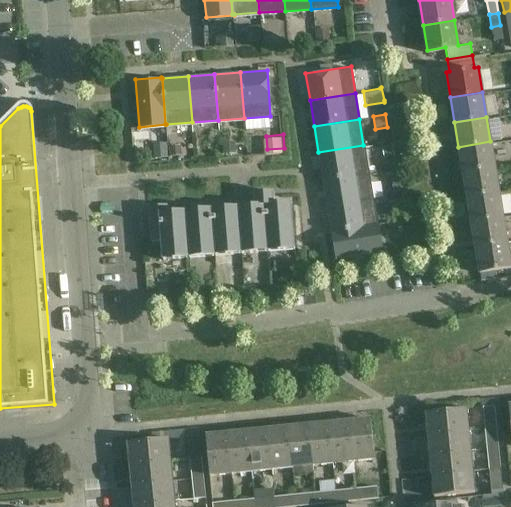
[(394,152),(391,139),(381,141),(383,154),(394,152)]
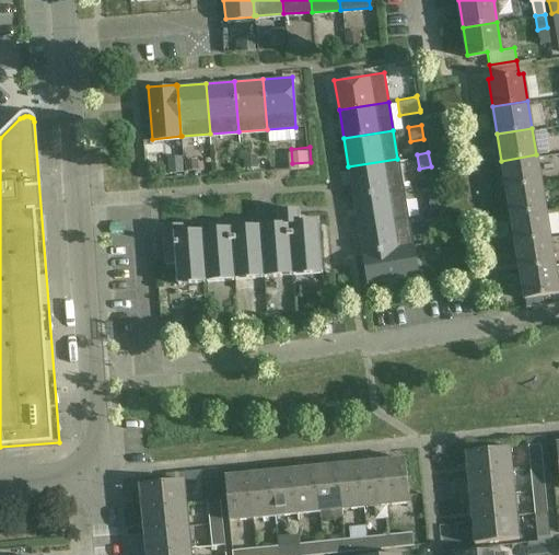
[(536,154),(501,161),(507,187),(540,182),(536,154)]
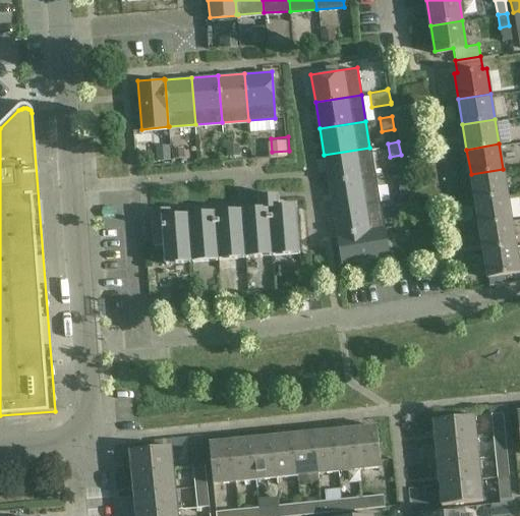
[(324,155),(328,181),(374,174),(369,148),(324,155)]
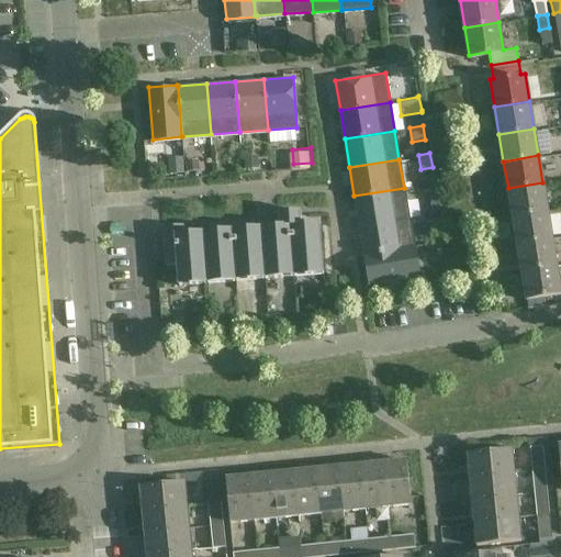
[(542,182),(508,188),(513,215),(547,210),(542,182)]
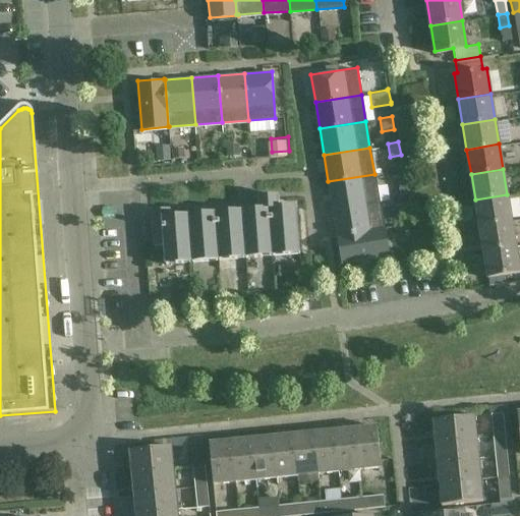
[(328,181),(333,208),(379,201),(374,174),(328,181)]
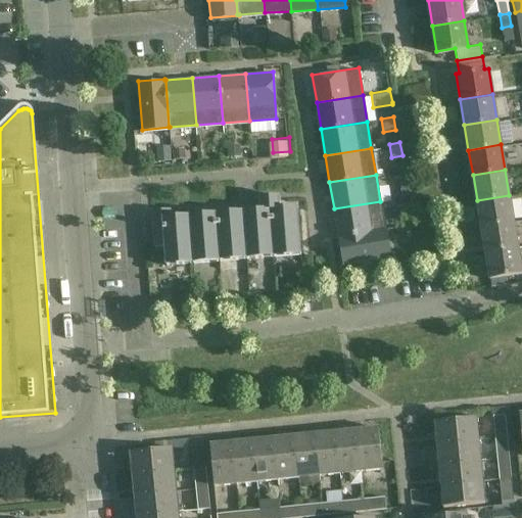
[(279,193),(268,194),(273,254),(300,252),(296,204),(280,206),(279,193)]
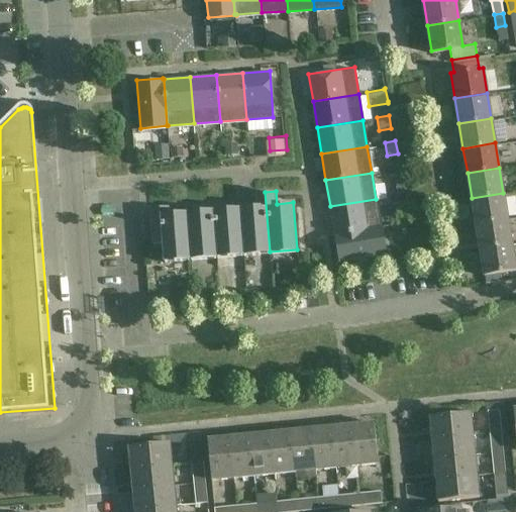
[(243,254),(270,251),(265,192),(255,193),(256,206),(239,207),(243,254)]
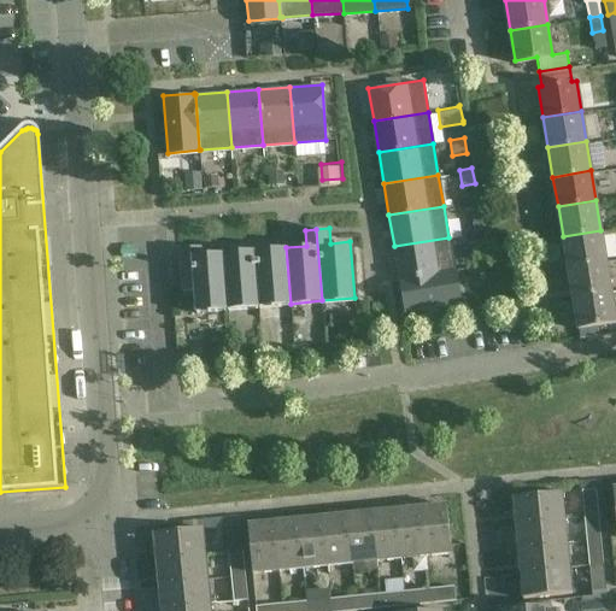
[(600,230),(563,236),(568,266),(605,260),(600,230)]
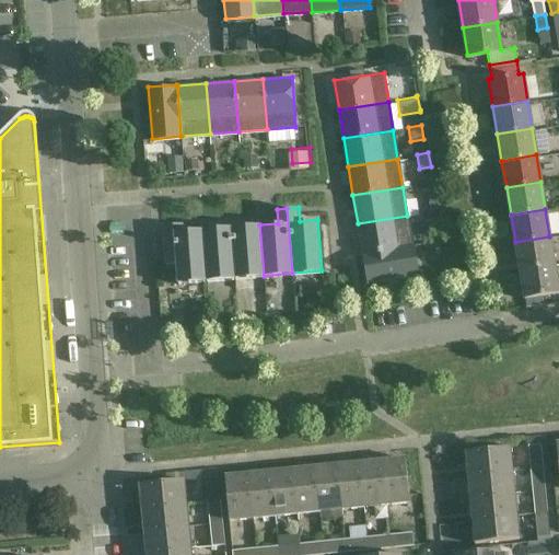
[(411,244),(407,216),(358,223),(362,251),(361,251),(361,253),(411,244)]
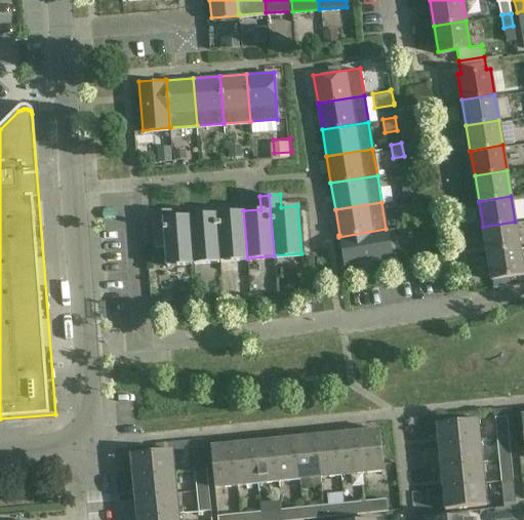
[(166,265),(194,263),(190,214),(172,216),(171,208),(151,209),(154,245),(164,244),(166,265)]
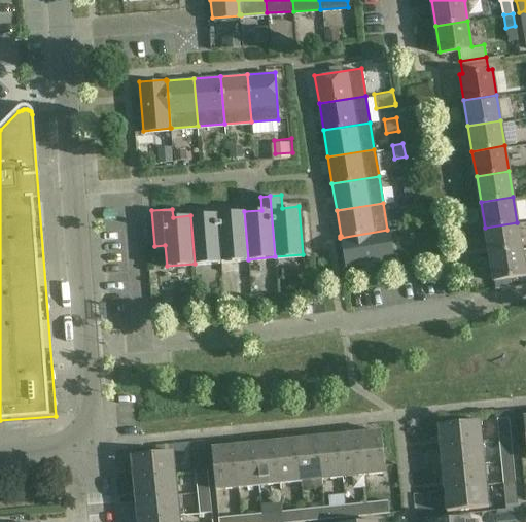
[(248,259),(244,211),(217,213),(221,262),(248,259)]
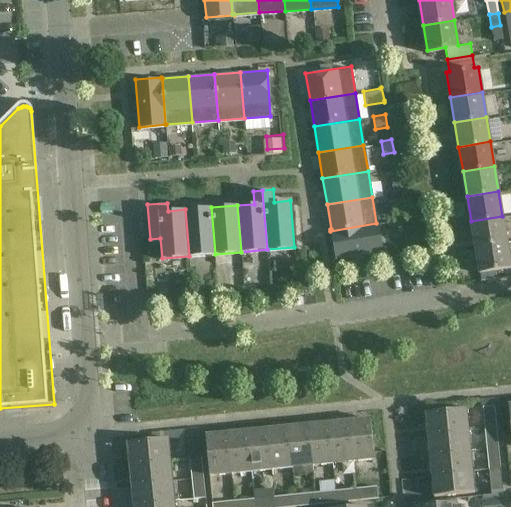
[(215,254),(211,207),(185,209),(189,256),(215,254)]
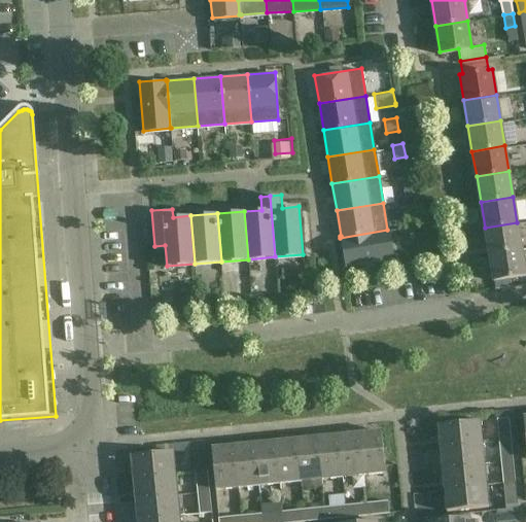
[(517,222),(485,228),(489,253),(521,248),(517,222)]
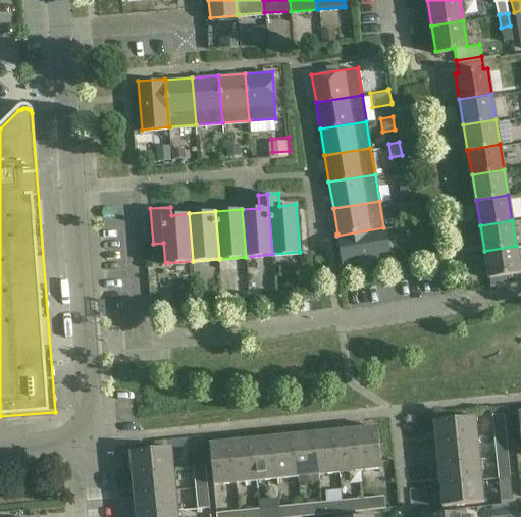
[(383,227),(336,236),(342,262),(388,254),(384,227),(383,227)]
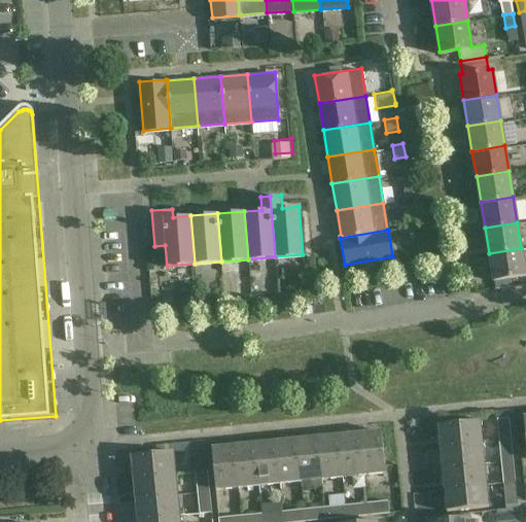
[(521,248),(489,253),(493,279),(525,274),(521,248)]
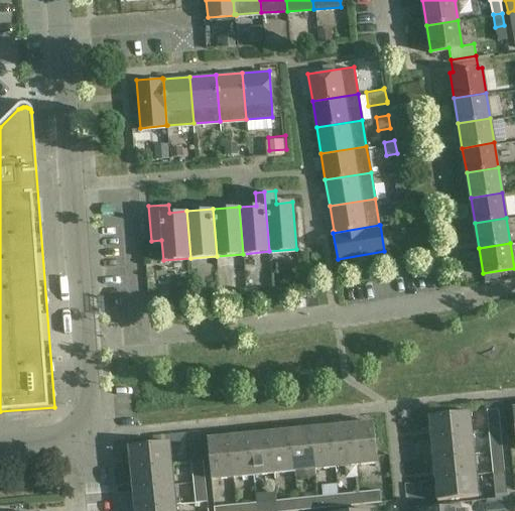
[(245,284),(243,266),(230,268),(231,285),(245,284)]
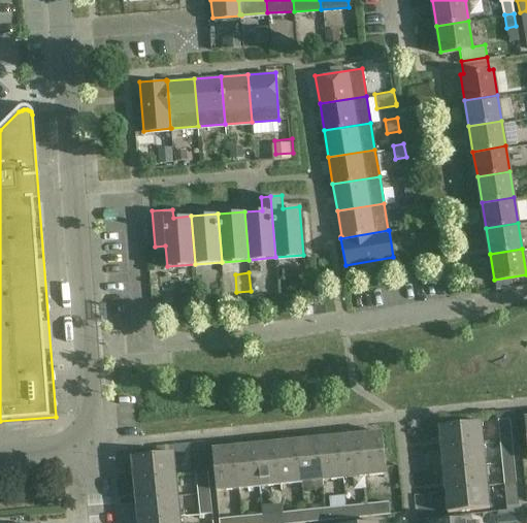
[(498,438),(511,437),(508,416),(496,417),(498,438)]
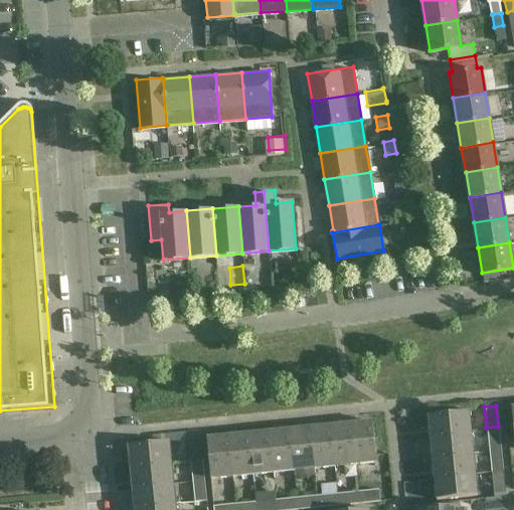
[(429,434),(471,430),(469,408),(426,412),(429,434)]
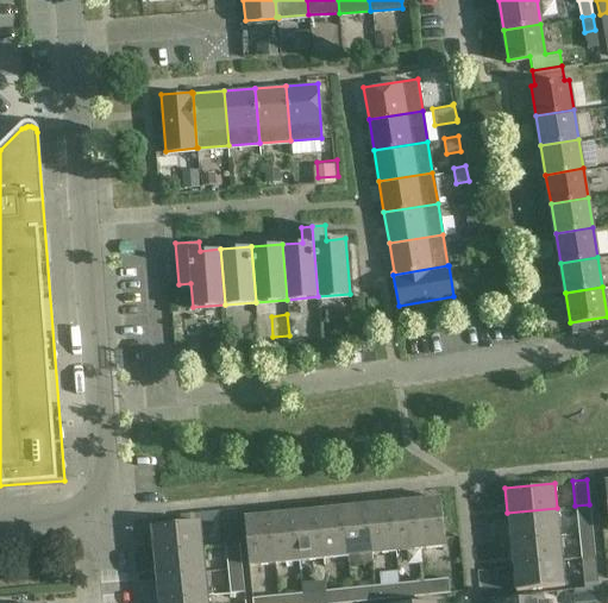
[(415,496),(420,545),(445,542),(440,494),(415,496)]
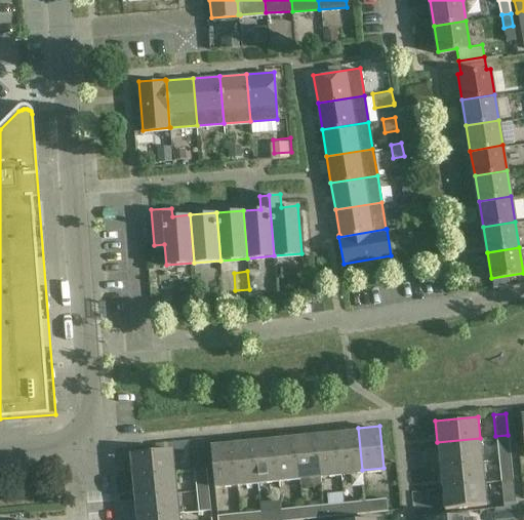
[(341,472),(362,470),(358,428),(337,430),(341,472)]
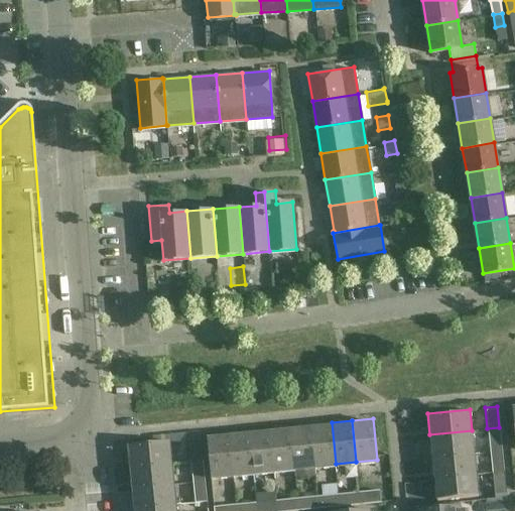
[(314,466),(336,464),(332,422),(310,424),(314,466)]
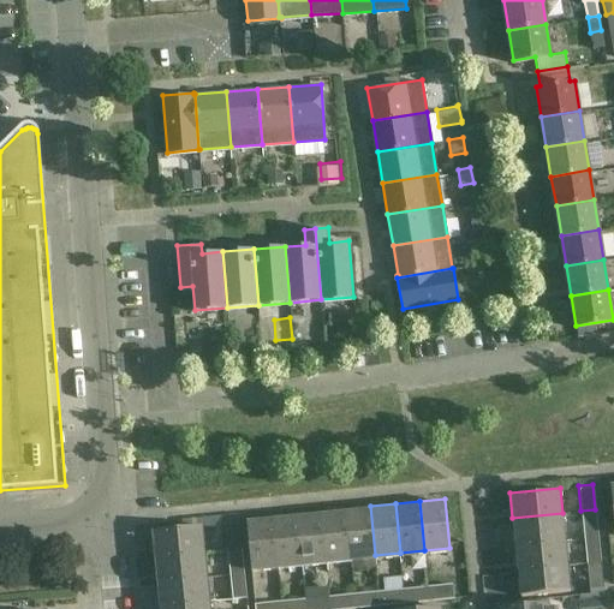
[(375,555),(370,506),(346,508),(351,557),(375,555)]
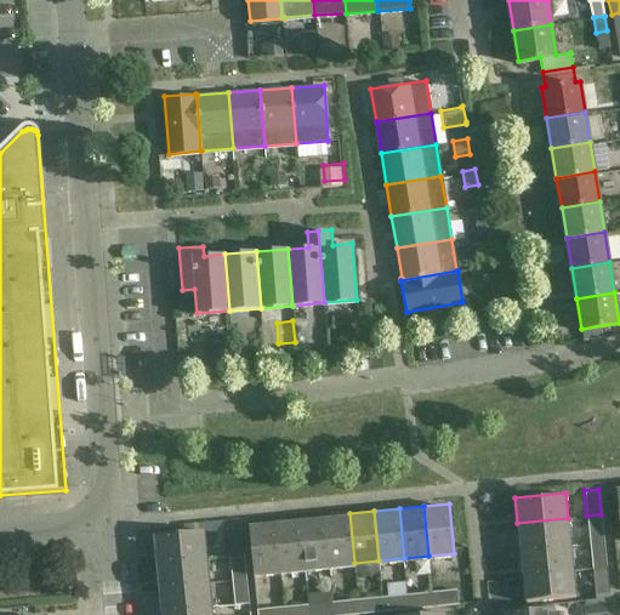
[(329,565),(354,563),(350,513),(324,516),(329,565)]
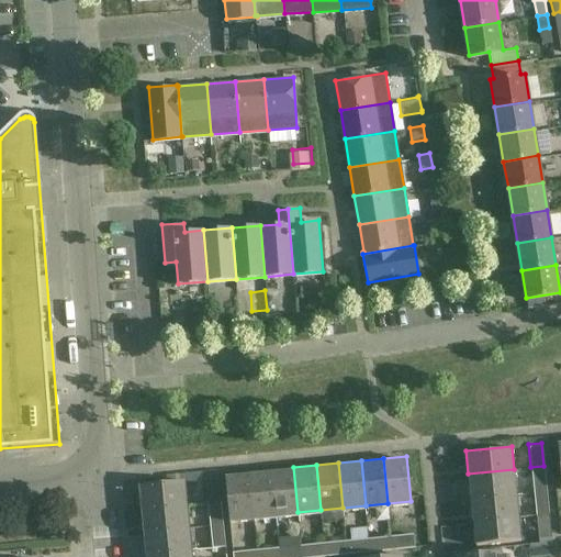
[(546,489),(543,466),(530,467),(533,490),(546,489)]
